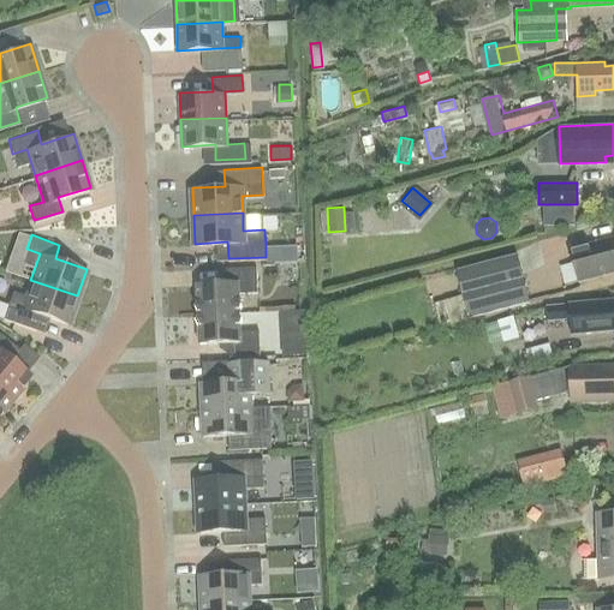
[(578,280),(613,269),(613,237),(571,249),(578,280)]
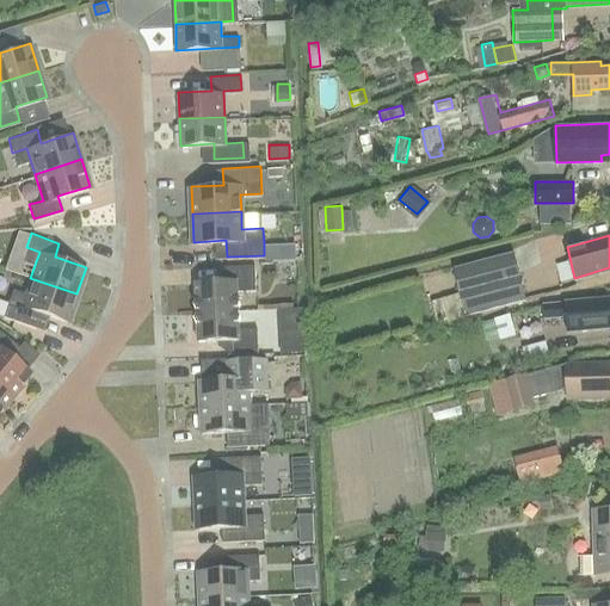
[(265,259),(295,258),(295,242),(264,243),(264,255),(265,259)]
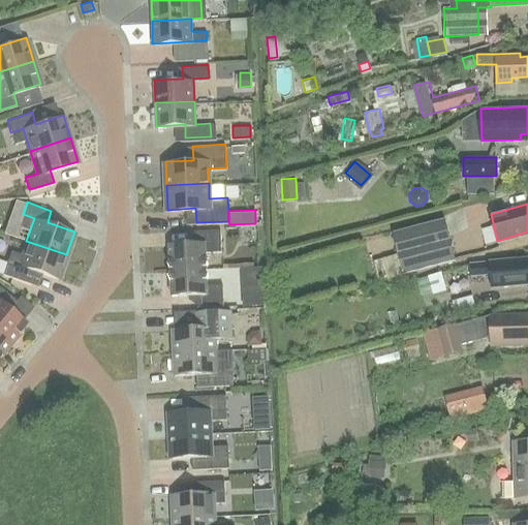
[(393,234),(403,272),(454,258),(443,220),(393,234)]
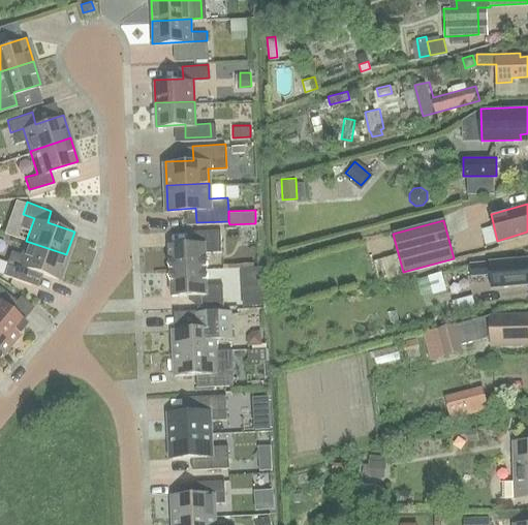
[(169,269),(207,267),(206,250),(221,250),(220,227),(194,229),(194,242),(168,243),(169,269)]
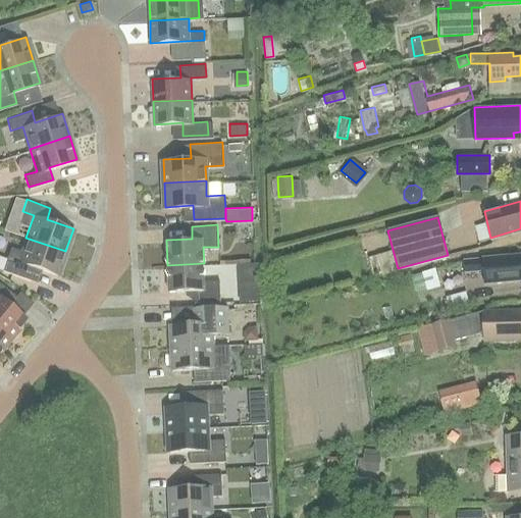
[(58,273),(65,251),(25,238),(21,250),(10,246),(2,269),(29,278),(33,268),(36,266),(58,273)]
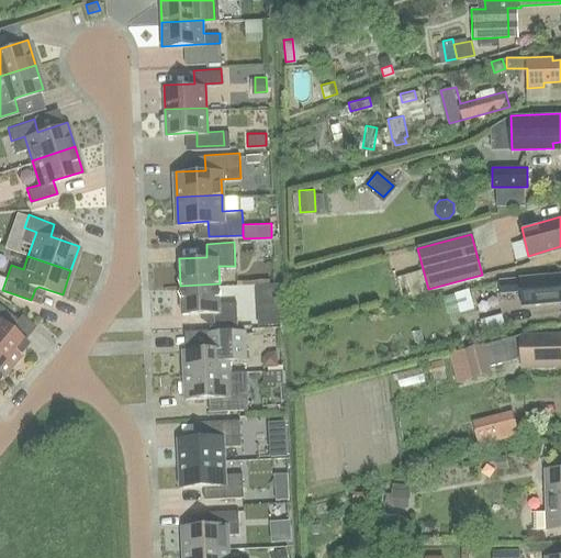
[(404,270),(405,289),(421,288),(419,269),(404,270)]
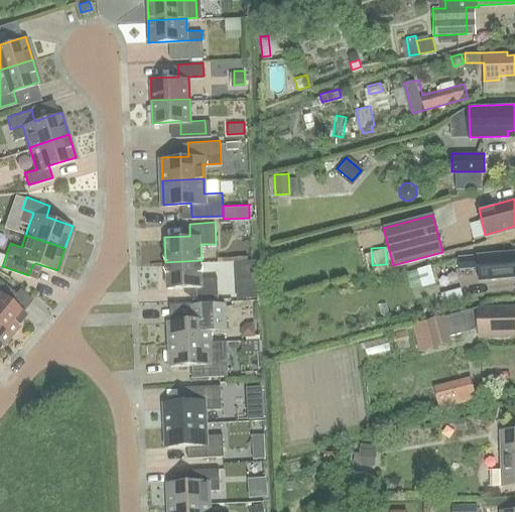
[(514,251),(459,256),(460,268),(479,266),(480,279),(514,275),(514,251)]
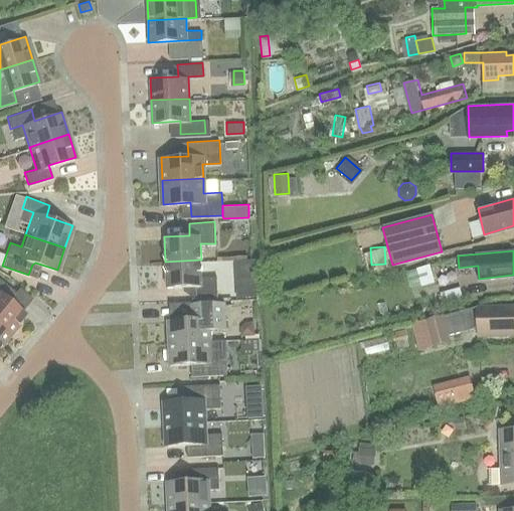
[(217,296),(216,275),(201,276),(201,260),(165,262),(166,286),(191,285),(192,297),(217,296)]
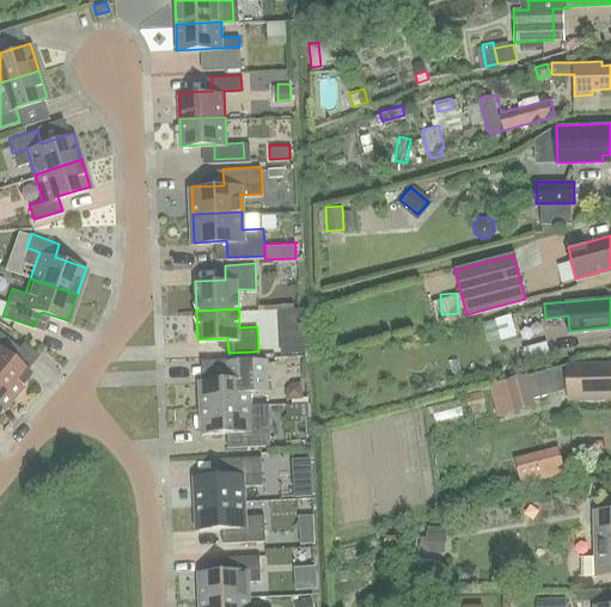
[(509,312),(494,317),(499,337),(515,333),(509,312)]
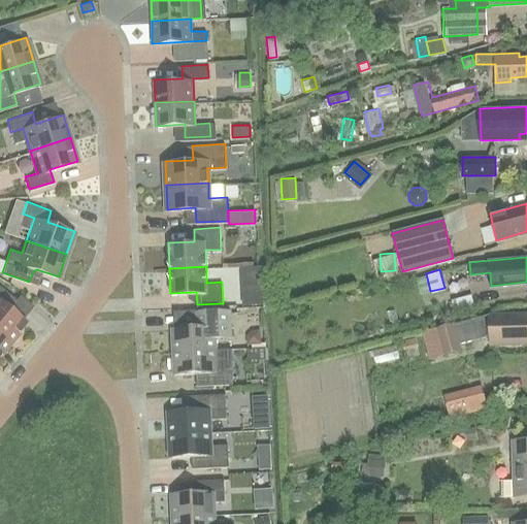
[(260,281),(239,282),(240,305),(242,305),(262,304),(261,291),(260,281)]
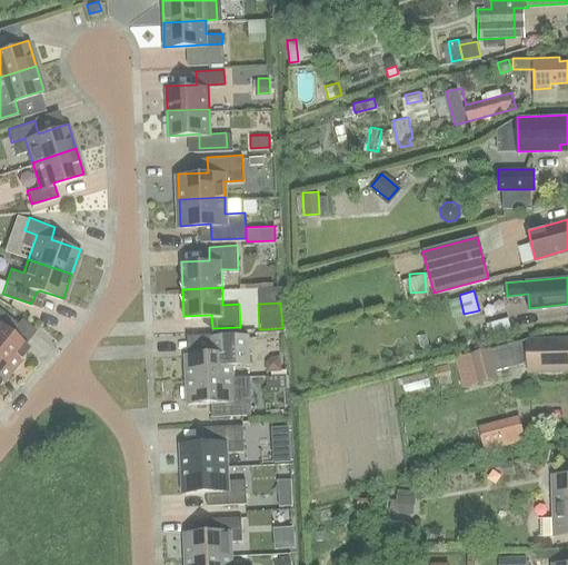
[(0,359),(10,368),(28,347),(5,327),(12,318),(0,307),(0,359)]
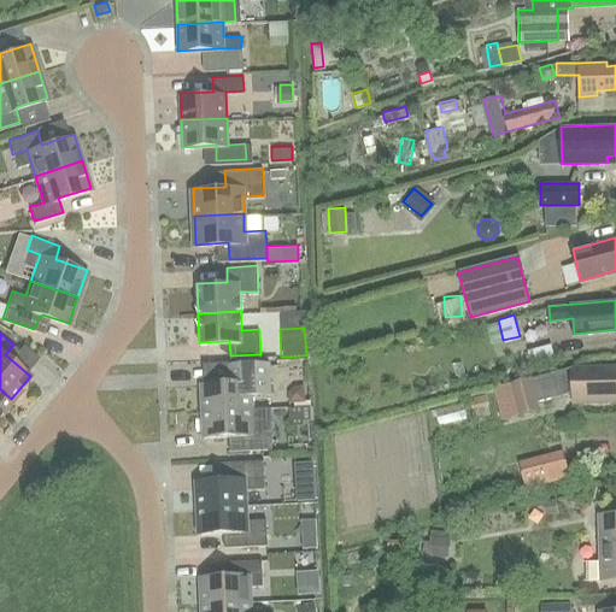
[(549,342),(524,349),(529,366),(553,360),(549,342)]
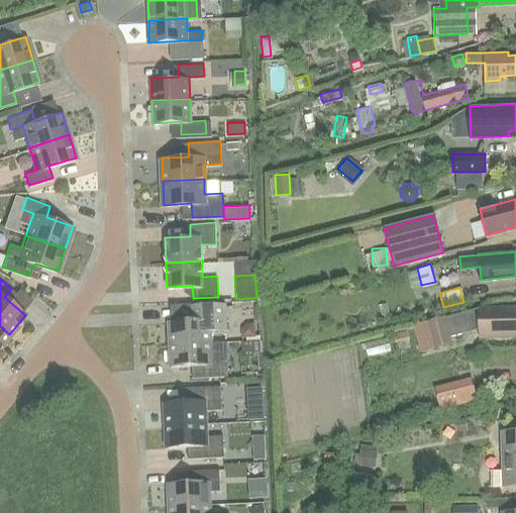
[(210,328),(226,327),(224,303),(189,305),(190,319),(169,320),(170,342),(210,340),(210,328)]
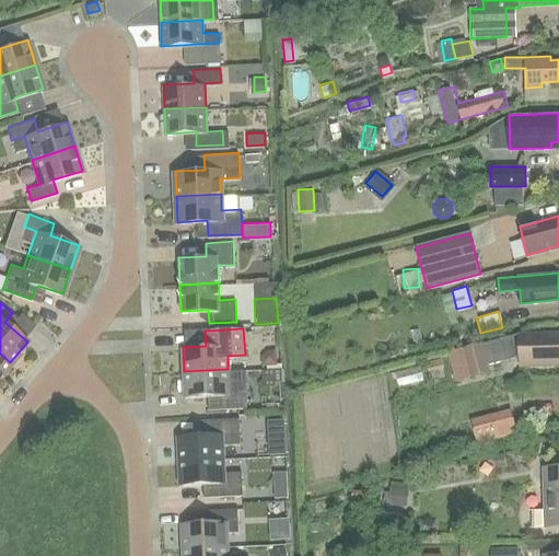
[(558,331),(519,333),(519,334),(464,348),(472,375),(488,371),(486,363),(520,355),(520,365),(558,362),(558,331)]
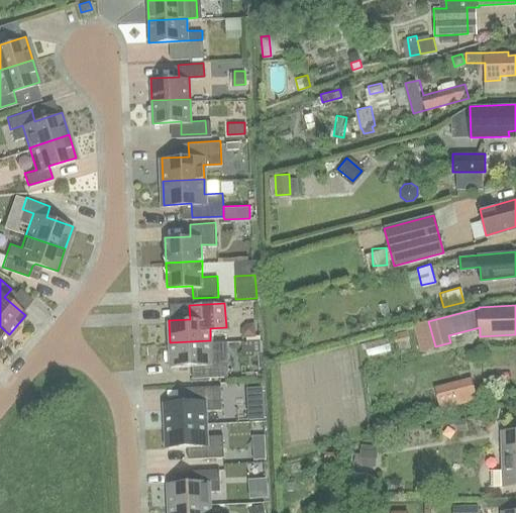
[(245,329),(240,329),(240,337),(245,337),(245,340),(259,340),(259,335),(253,335),(253,323),(245,323),(245,329)]
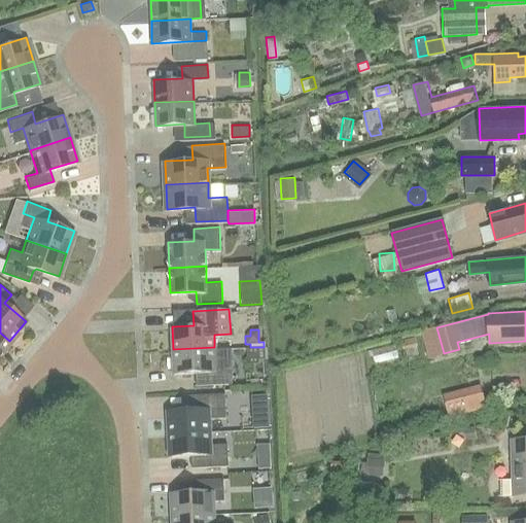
[(0,352),(9,341),(0,333),(0,352)]
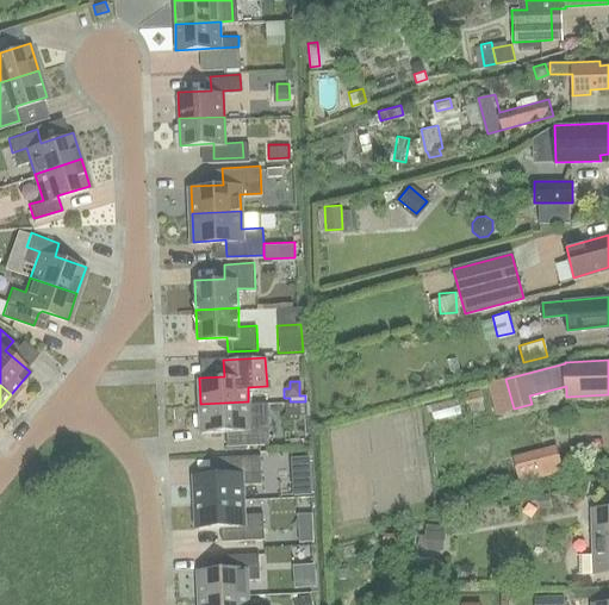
[(479,388),(464,392),(466,401),(483,398),(479,388)]
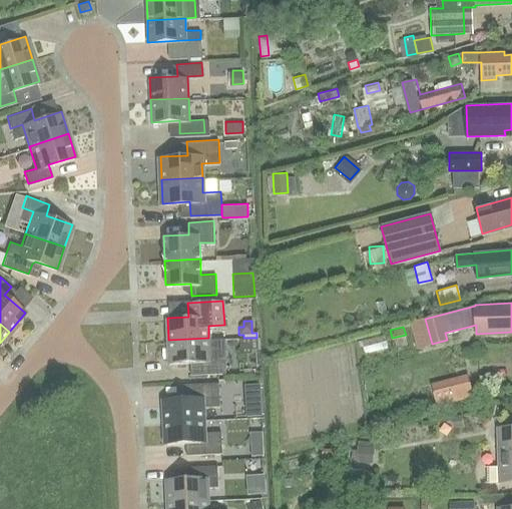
[(226,372),(225,358),(225,350),(209,351),(208,338),(168,340),(169,362),(190,361),(190,373),(226,372)]
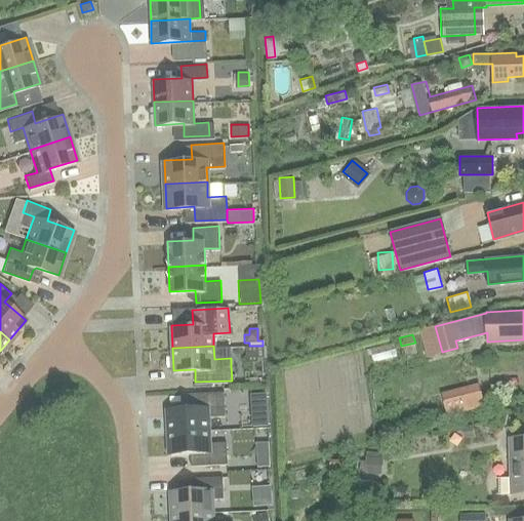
[(208,415),(225,414),(224,390),(187,392),(188,406),(166,407),(167,430),(209,428),(208,415)]
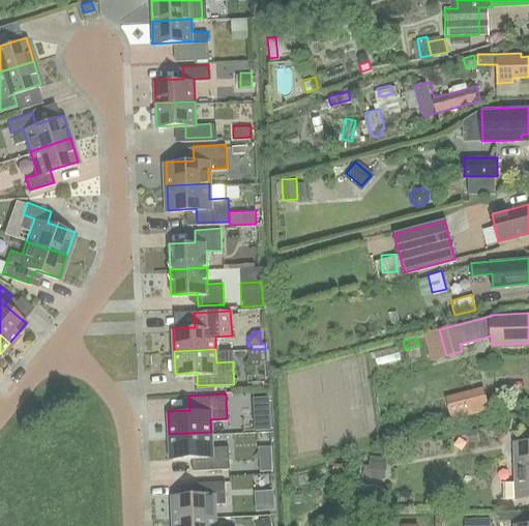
[(268,416),(253,417),(254,429),(268,429),(268,416)]
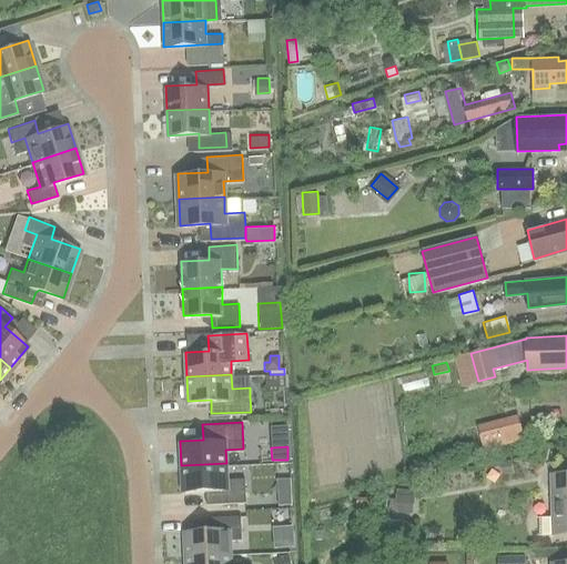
[(510,457),(498,460),(500,472),(513,470),(510,457)]
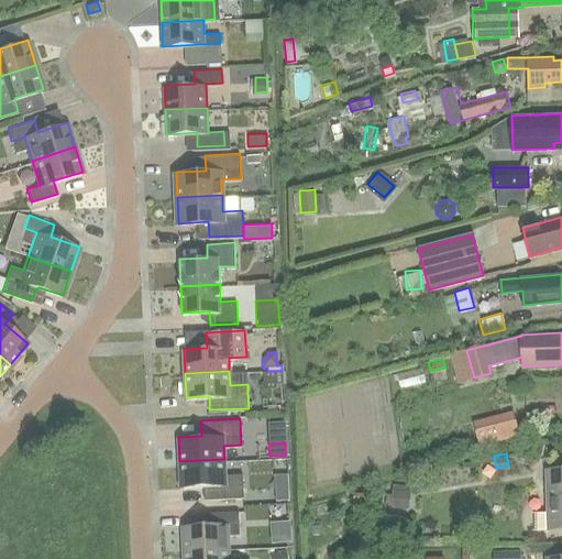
[(224,459),(179,461),(180,485),(204,484),(205,497),(243,496),(242,472),(224,473),(224,459)]
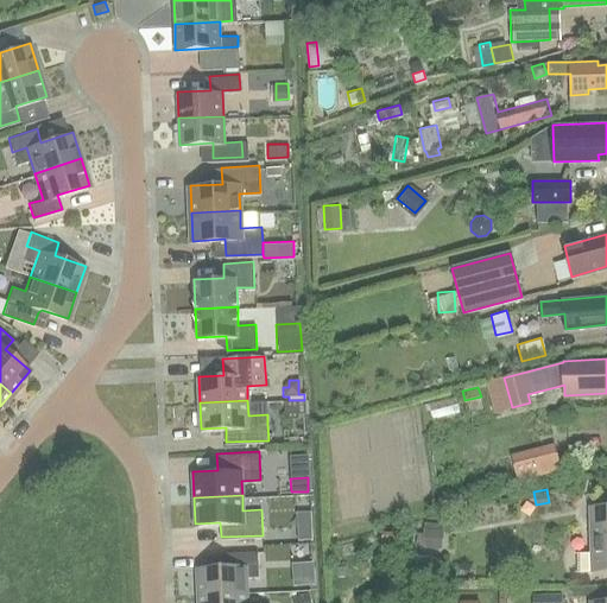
[(606,505),(590,506),(592,570),(606,569),(606,505)]
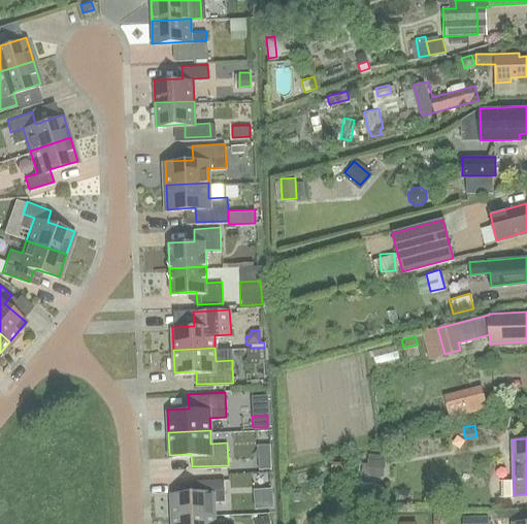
[(268,455),(257,455),(258,467),(269,467),(268,455)]
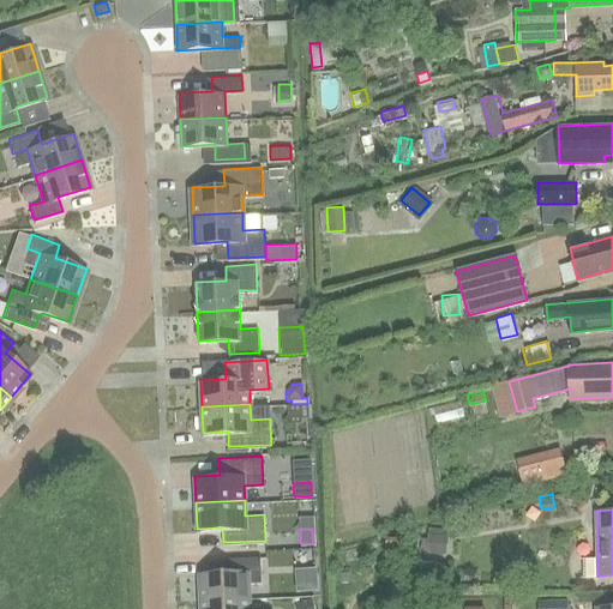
[(427,531),(426,552),(445,553),(446,532),(427,531)]
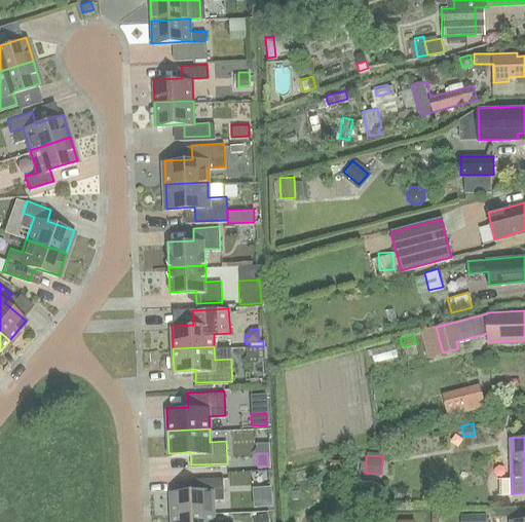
[(343,458),(330,459),(330,472),(344,471),(343,458)]
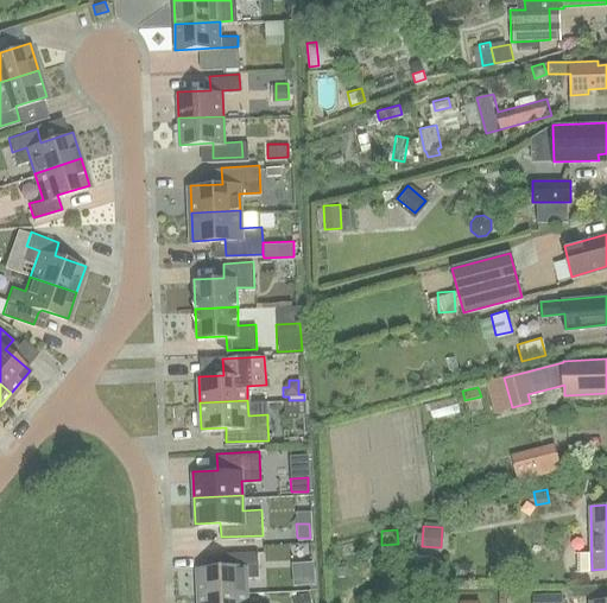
[(222,565),(197,566),(198,592),(246,590),(246,576),(259,575),(258,550),(221,551),(222,565)]
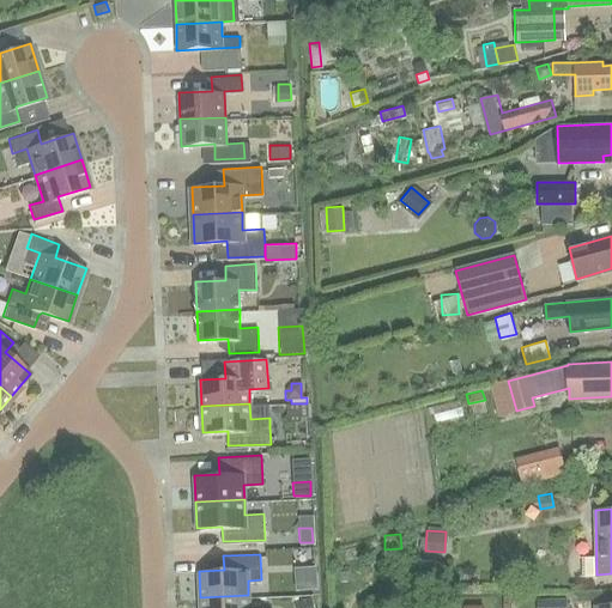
[(346,566),(337,569),(338,579),(349,578),(346,566)]
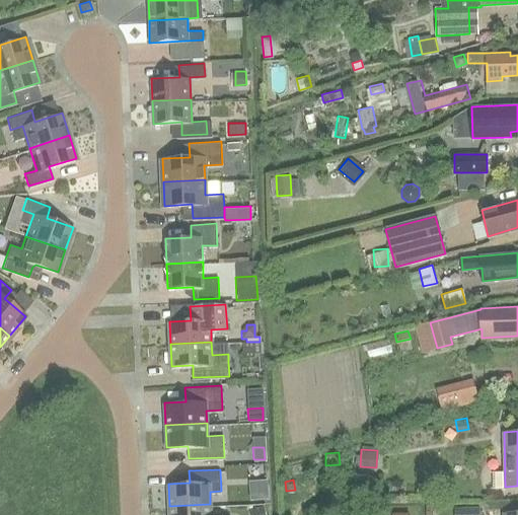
[(210,514),(210,504),(169,506),(169,514),(210,514)]
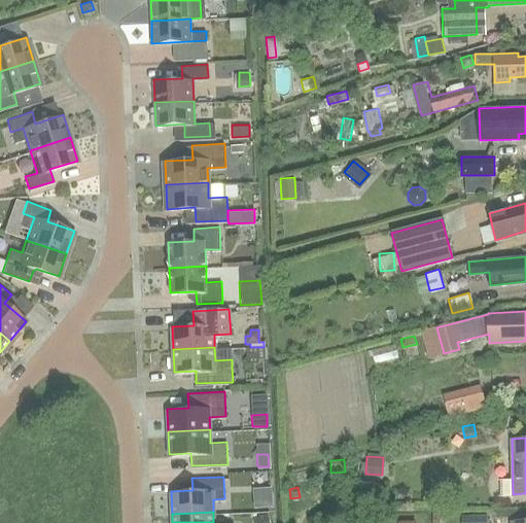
[(271,522),(269,513),(252,518),(254,522),(271,522)]
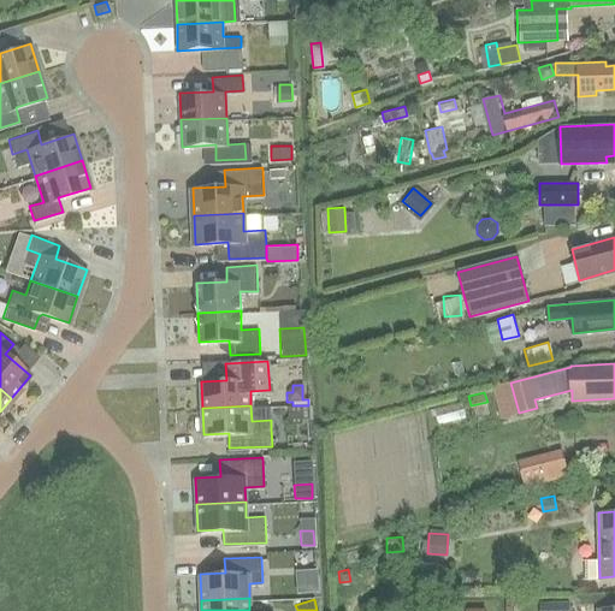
[(568,610),(568,599),(540,600),(539,610),(568,610)]
